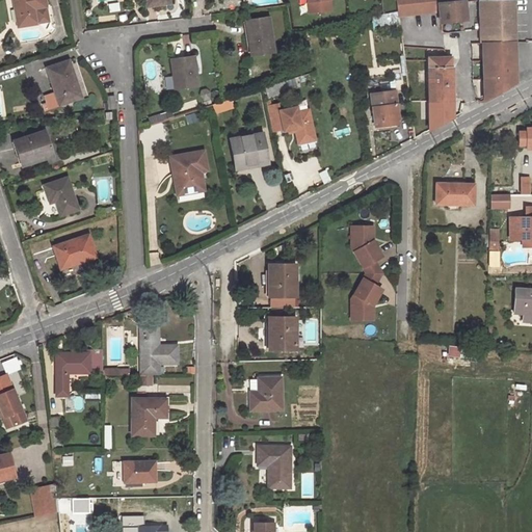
[(14,0),(19,28),(37,25),(35,14),(46,11),(44,0),(14,0)]
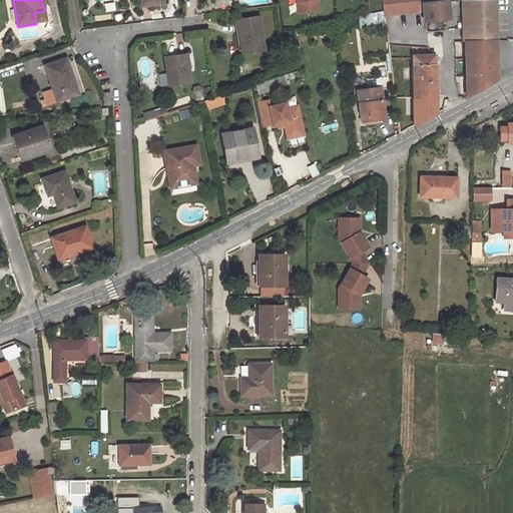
[(318,0),(297,0),(299,12),(320,10),(318,0)]
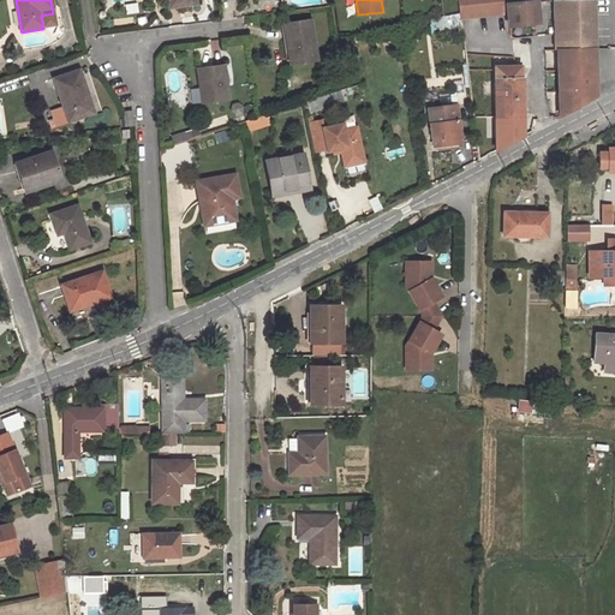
[(460,12),(461,19),(509,13),(508,5),(503,5),(502,0),(460,0),(459,0),(460,12)]
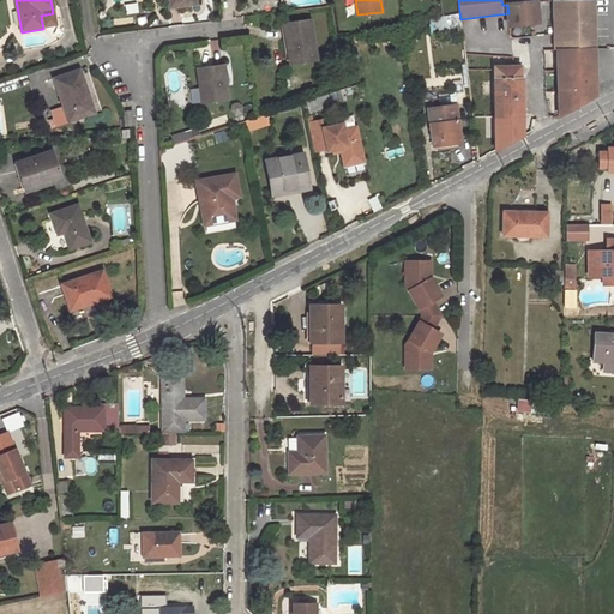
[(537,1),(507,5),(509,13),(510,26),(540,24),(537,1)]
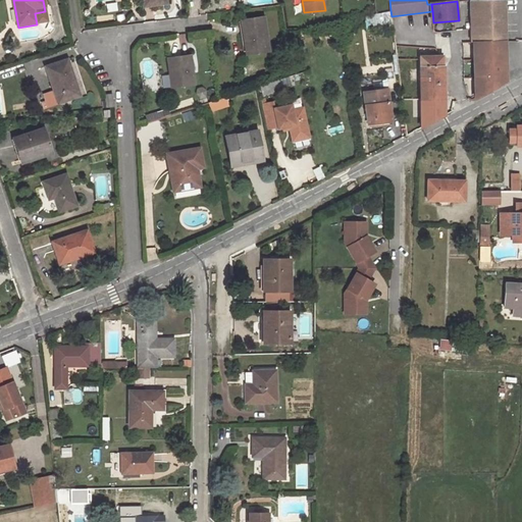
[(504,1),(469,1),(471,29),(471,43),(473,43),(506,43),(505,1),(504,1)]
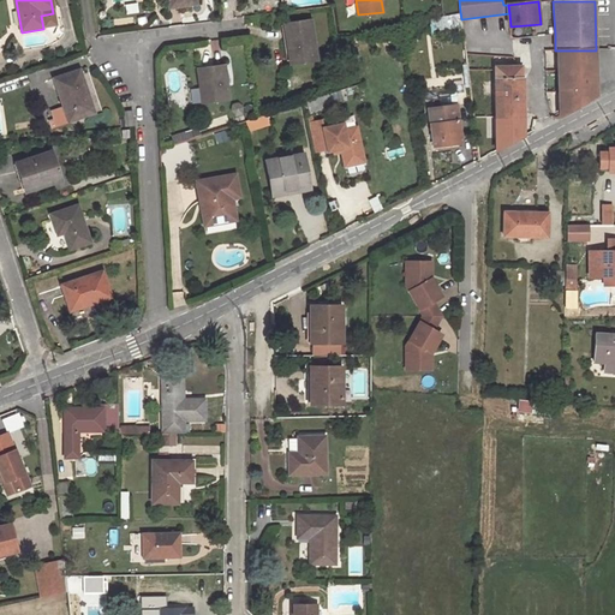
[(314,19),(286,23),(291,63),(318,60),(314,19)]
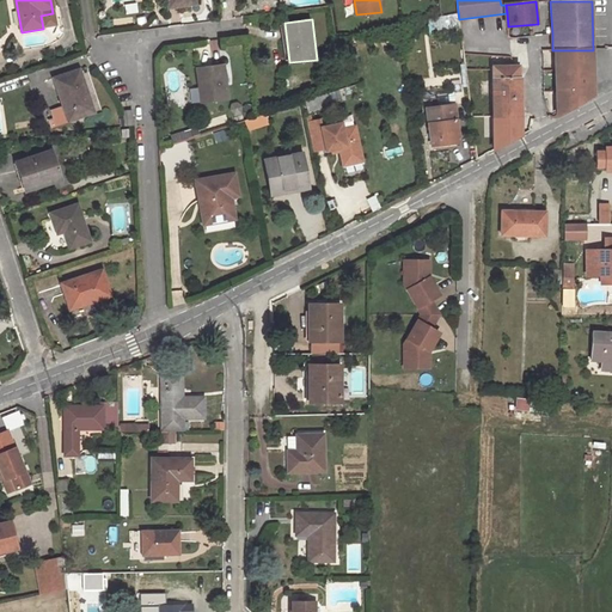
[(555,50),(558,117),(594,97),(593,50),(555,50)]
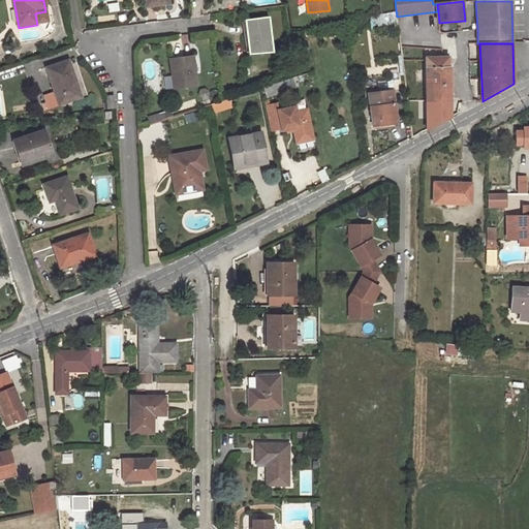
[(195,57),(172,60),(176,89),(199,86),(195,57)]
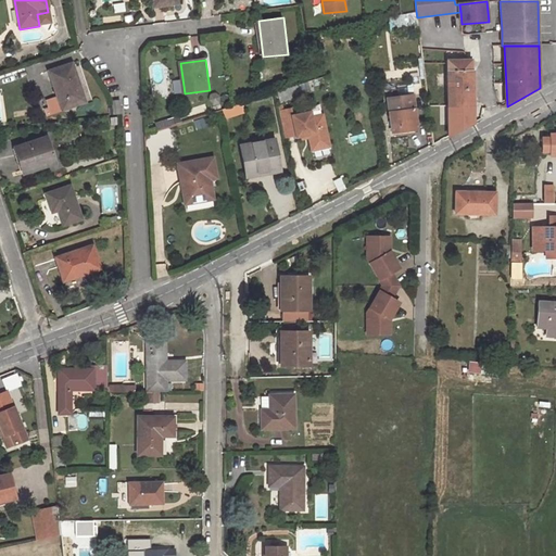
[(447,62),(450,136),(475,123),(474,72),(471,73),(471,61),(447,62)]
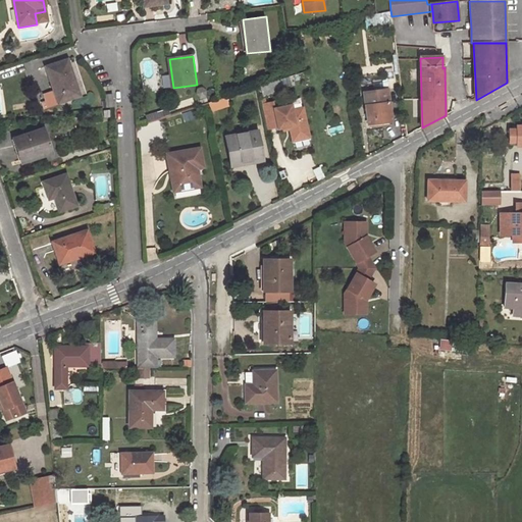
[(70,61),(48,68),(60,105),(80,99),(73,80),(76,79),(70,61)]
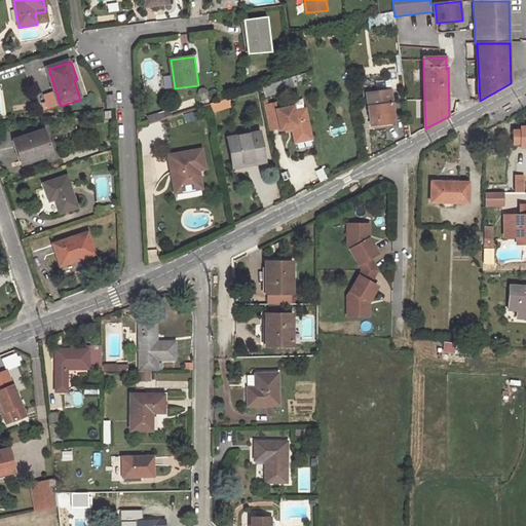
[(388,84),(375,86),(377,94),(389,91),(388,84)]
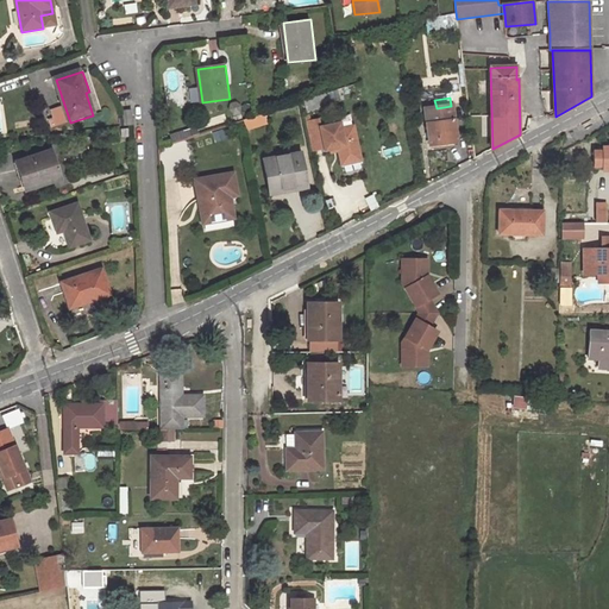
[(230,108),(233,113),(239,111),(240,105),(237,101),(231,102),(230,108)]
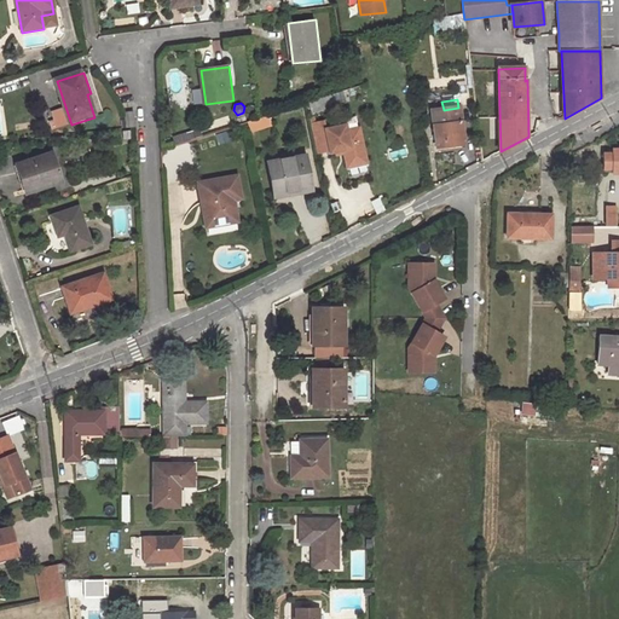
[(432,111),(437,149),(464,144),(458,108),(444,110),(432,111)]
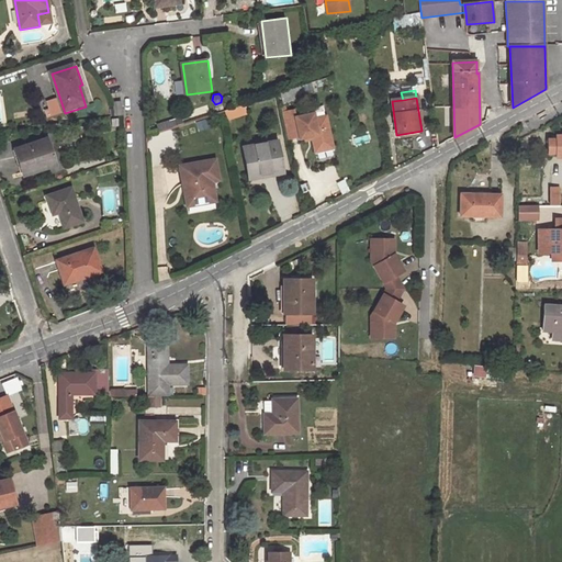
[(226,111),(228,119),(247,113),(244,105),(226,111)]
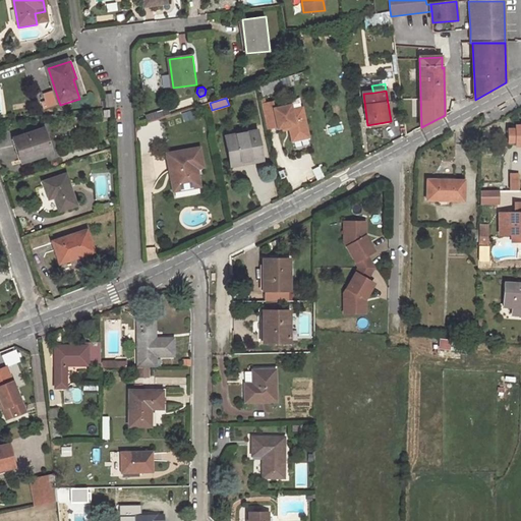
[(274,102),(262,105),(267,129),(278,127),(278,129),(283,128),(289,126),(290,129),(293,141),(309,138),(302,108),(292,110),(291,105),(275,109),(274,102)]
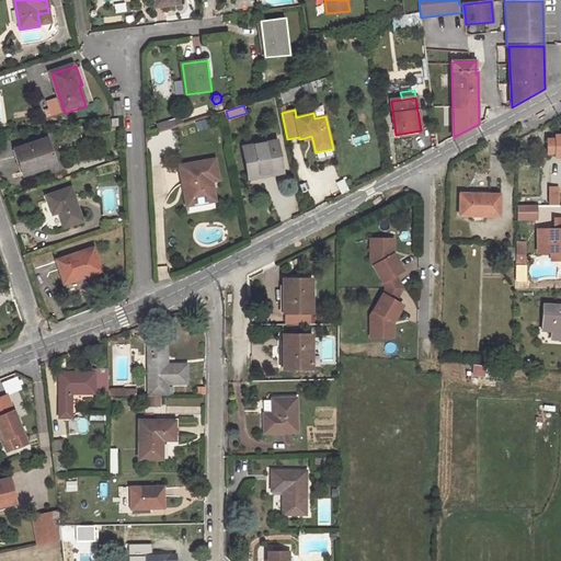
[(557,140),(548,140),(548,156),(557,156),(557,160),(560,159),(560,137),(557,137),(557,140)]
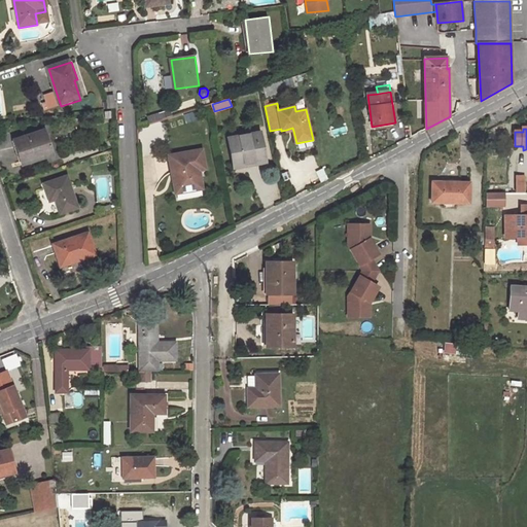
[(46,130),(16,140),(22,153),(20,153),(23,164),(54,154),(46,130)]
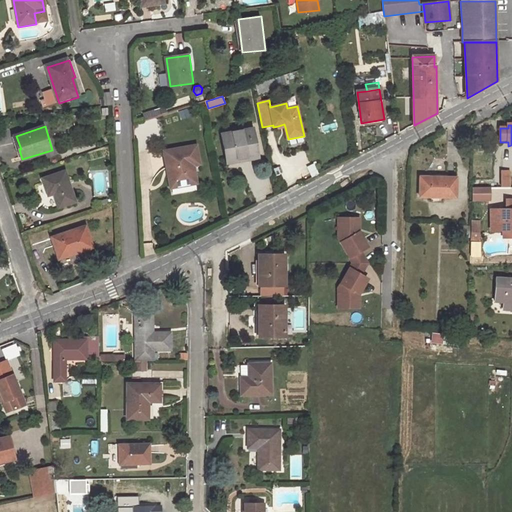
[(253,128),(223,134),(228,161),(259,155),(253,128)]
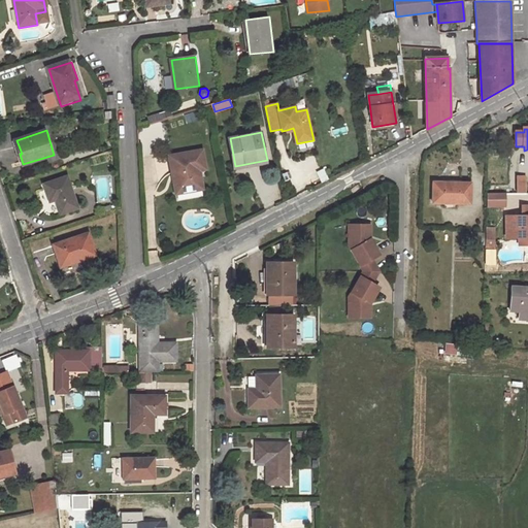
[(176,175),(177,180),(173,182),(175,195),(202,190),(199,171),(205,170),(202,152),(168,158),(172,176),(176,175)]
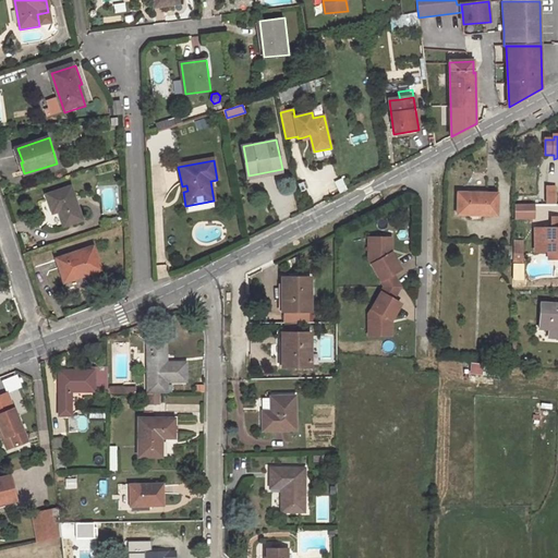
[(70,184),(45,193),(51,213),(60,209),(67,229),(83,222),(70,184)]
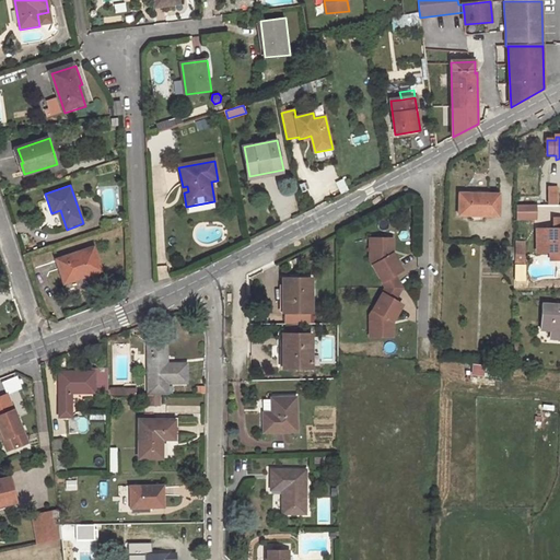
[(557,207),(558,189),(548,188),(548,207),(557,207)]
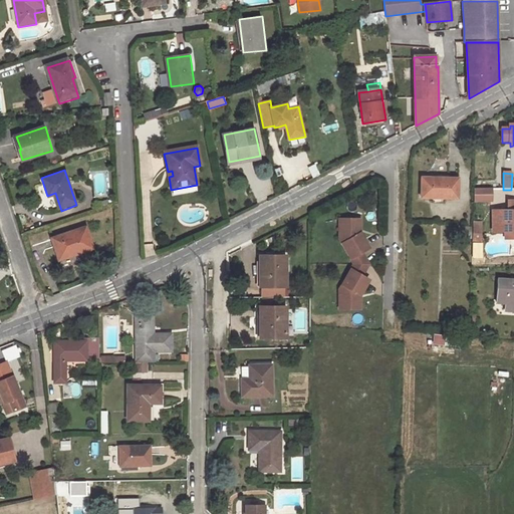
[(457,180),(422,179),(422,198),(457,199),(457,180)]
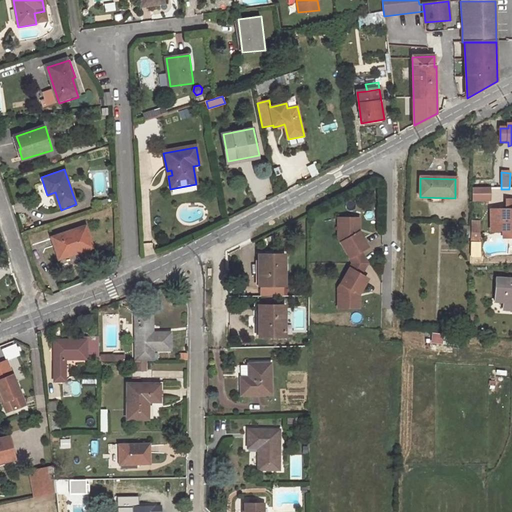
[(491,187),(473,187),(473,200),(491,200),(491,187)]
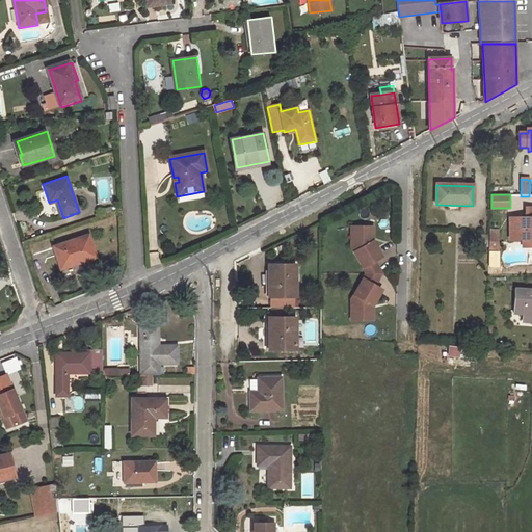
[(531,206),(529,207),(529,217),(512,217),(512,239),(525,239),(525,243),(531,242),(531,206)]
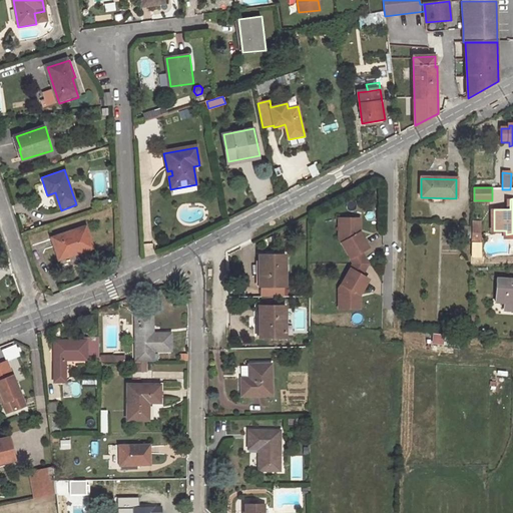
[(347,219),(347,233),(340,233),(340,238),(352,259),(361,253),(363,252),(370,248),(361,232),(359,232),(359,228),(361,228),(361,219),(347,219)]
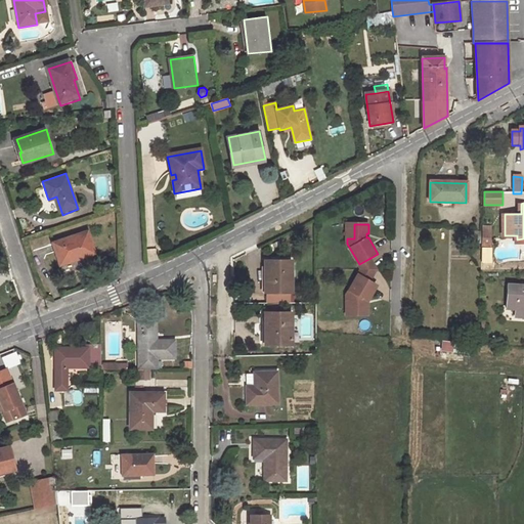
[(88,230),(52,242),(60,264),(73,260),(72,257),(94,250),(88,230)]
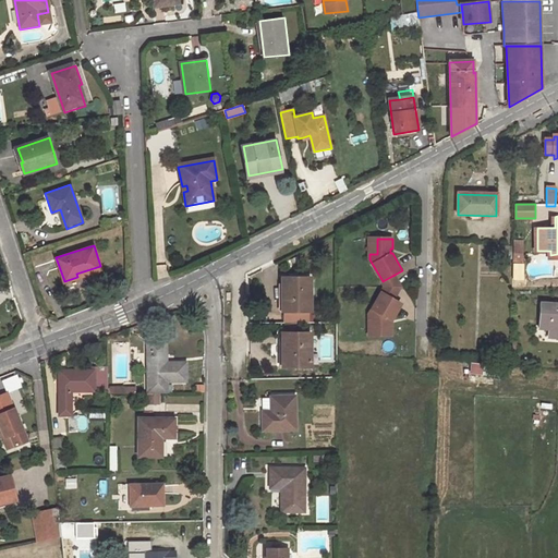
[(64,281),(65,287),(104,274),(100,266),(76,274),(77,277),(64,281)]
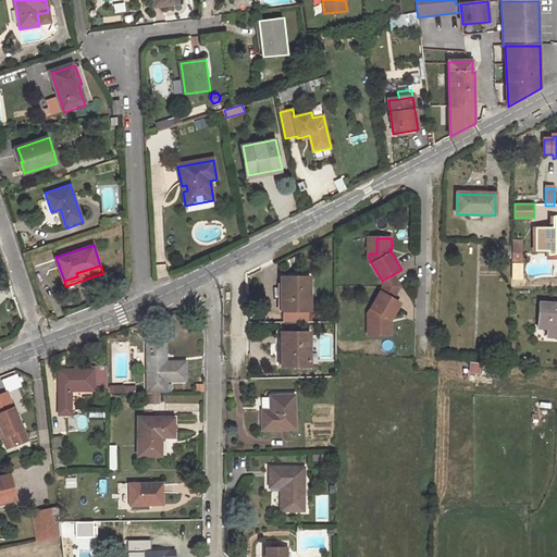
[(385,286),(401,286),(394,274),(392,275),(382,281),(385,286)]
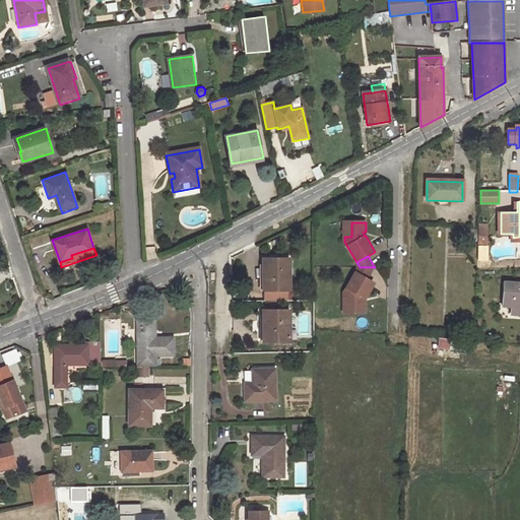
[(264,260),(264,290),(289,290),(290,260),(264,260)]
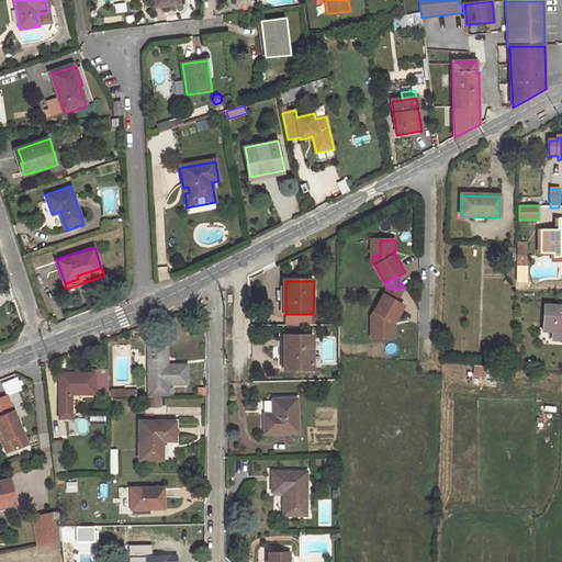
[(385,296),(395,302),(397,303),(405,289),(389,289),(385,296)]
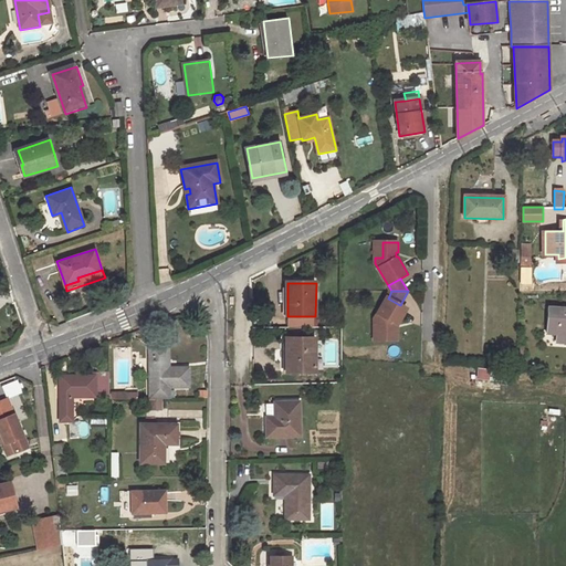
[(388,299),(375,320),(376,325),(384,325),(384,341),(399,341),(399,329),(396,329),(396,325),(399,325),(408,308),(400,305),(398,304),(388,299)]
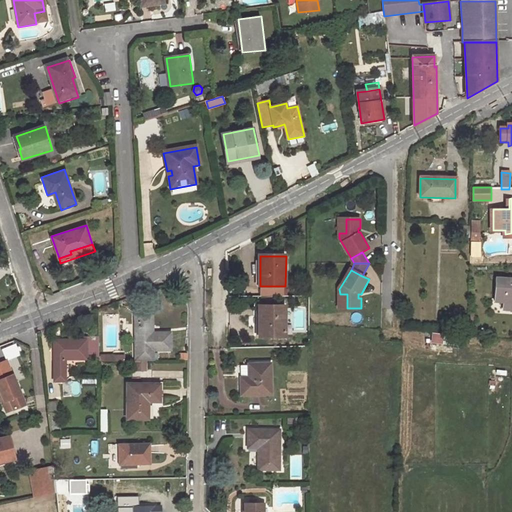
[(511,278),(499,277),(497,300),(505,301),(505,308),(511,308),(511,278)]
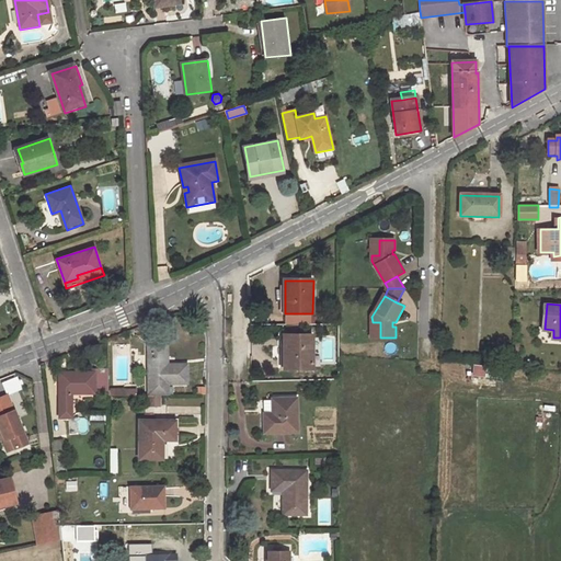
[(285,335),(285,369),(313,369),(313,335),(285,335)]
